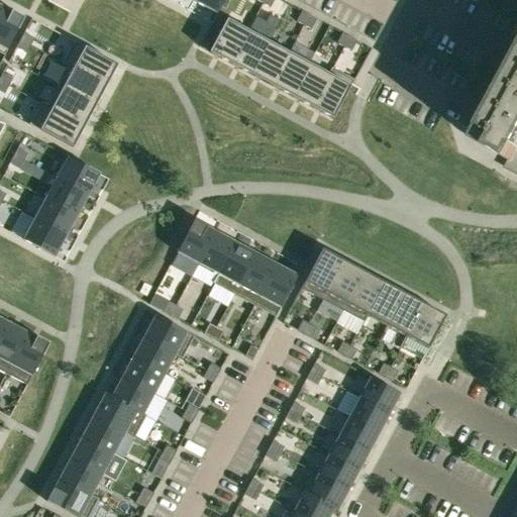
[(195,0),(194,2),(216,14),(224,0),(195,0)]
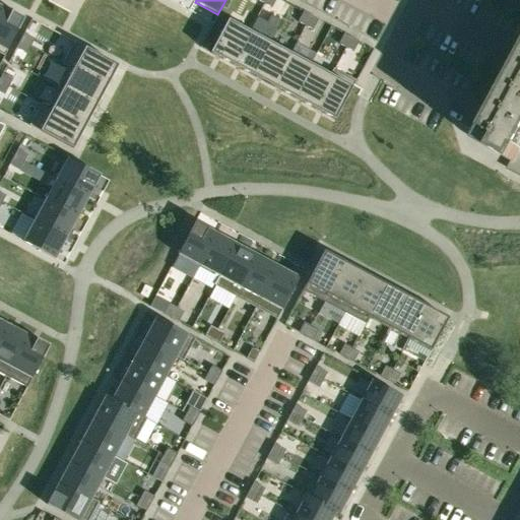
[(2,6),(0,9),(0,53),(4,56),(24,18),(2,6)]
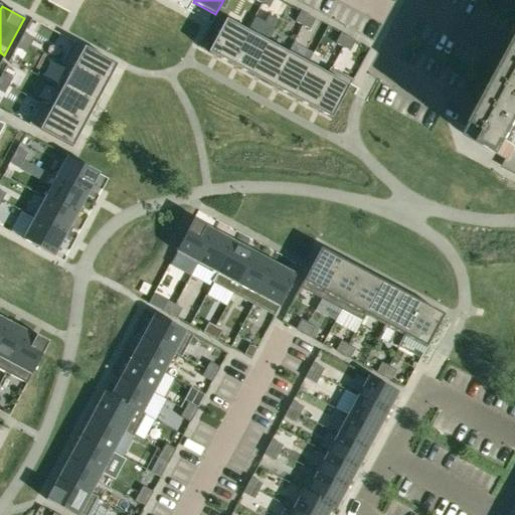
[(301,11),(295,21),(302,25),(308,15),(301,11)]
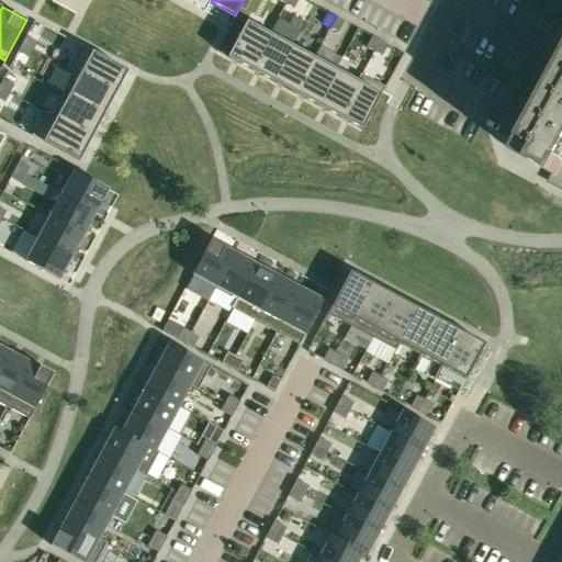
[(336,17),(329,27),(338,32),(344,21),(336,17)]
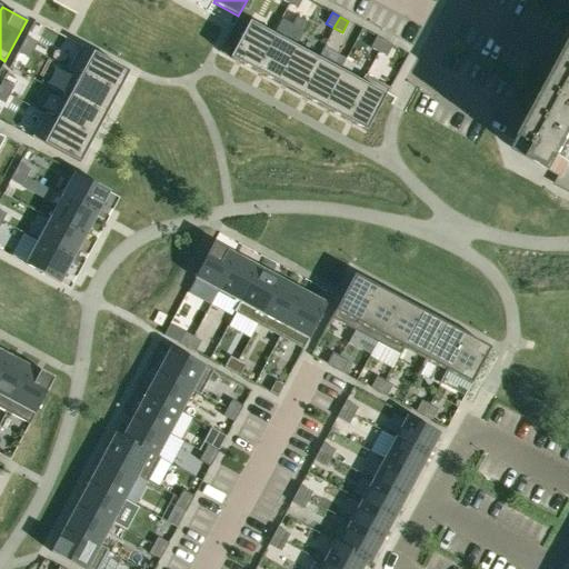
[(249,22),(230,58),(253,71),(273,35),(249,22)]
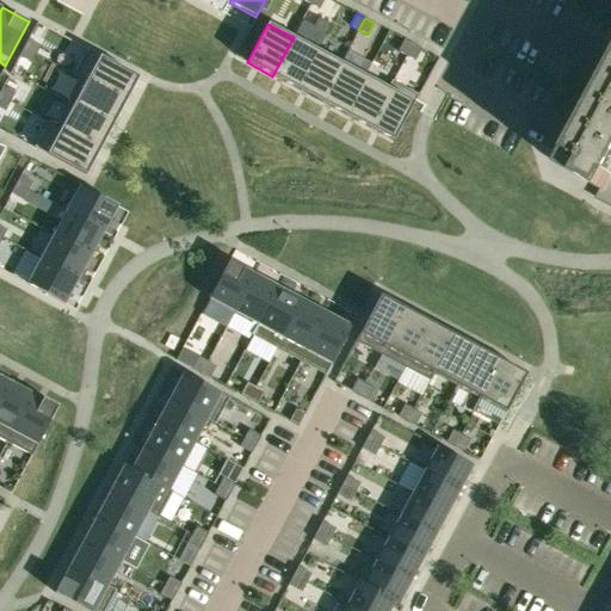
[(294,37),(272,76),(296,90),(318,50),(294,37)]
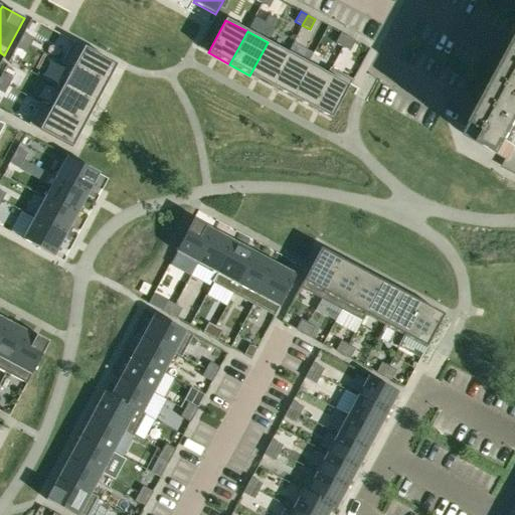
[(24,33),(20,40),(30,46),(34,38),(24,33)]
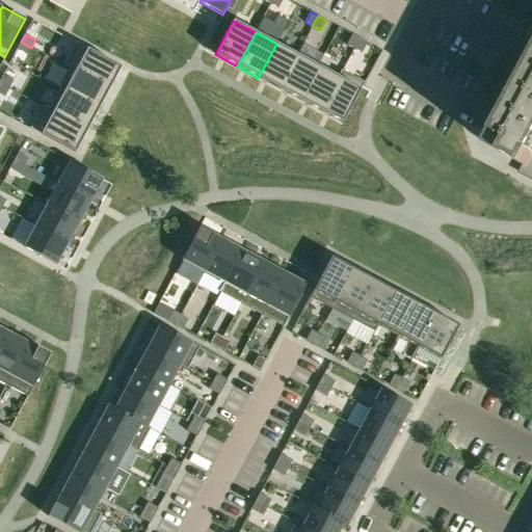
[(352,34),(346,45),(353,49),(360,38),(352,34)]
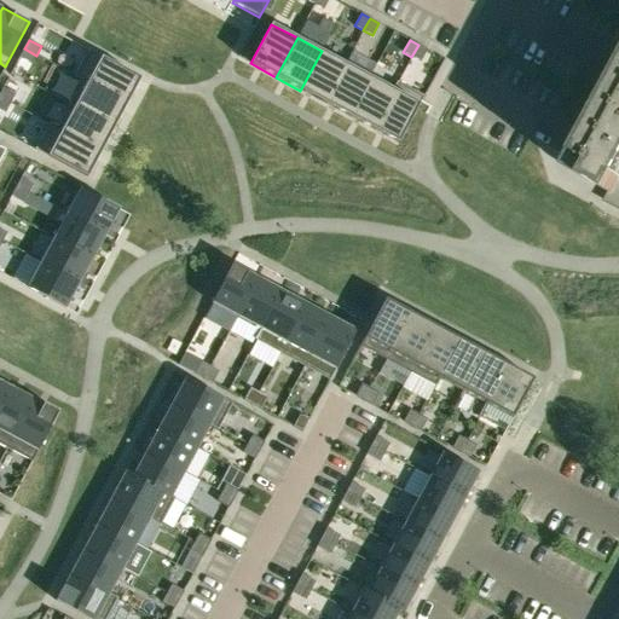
[(418,45),(411,57),(421,62),(427,50),(418,45)]
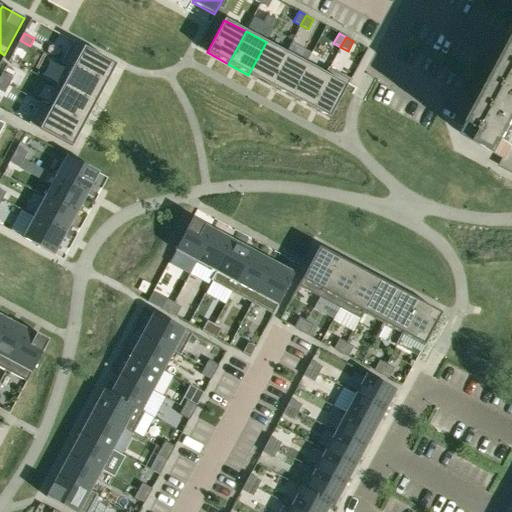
[(20,40),(16,47),(26,53),(30,46),(20,40)]
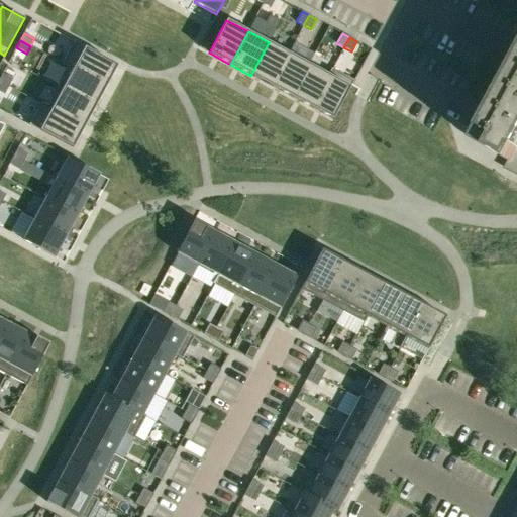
[(74,42),(63,64),(106,87),(117,66),(74,42)]
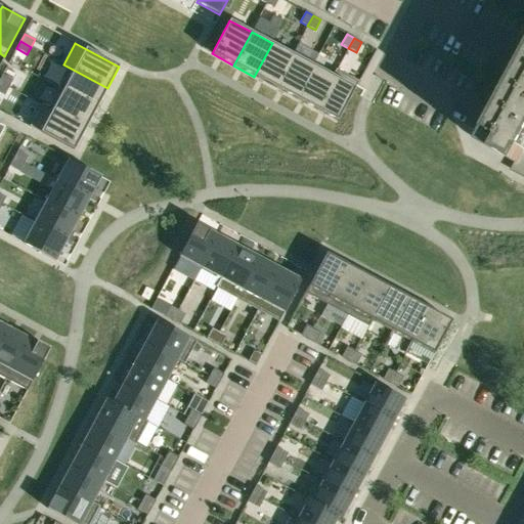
[(272,43),(254,77),(274,87),(293,54),(272,43)]
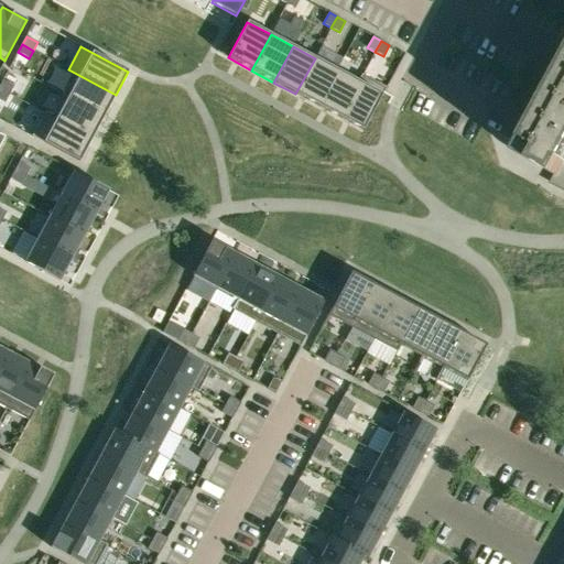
[(315,58),(295,94),(317,106),(337,71),(315,58)]
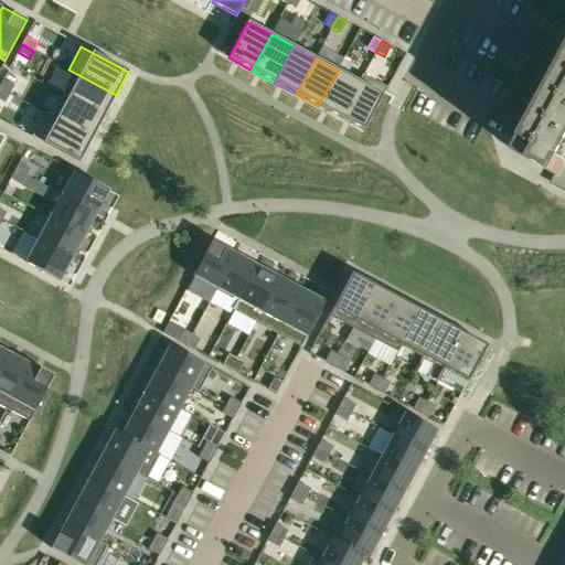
[(564,67),(526,141),(524,140),(518,151),(520,152),(519,155),(558,176),(564,162),(564,67)]
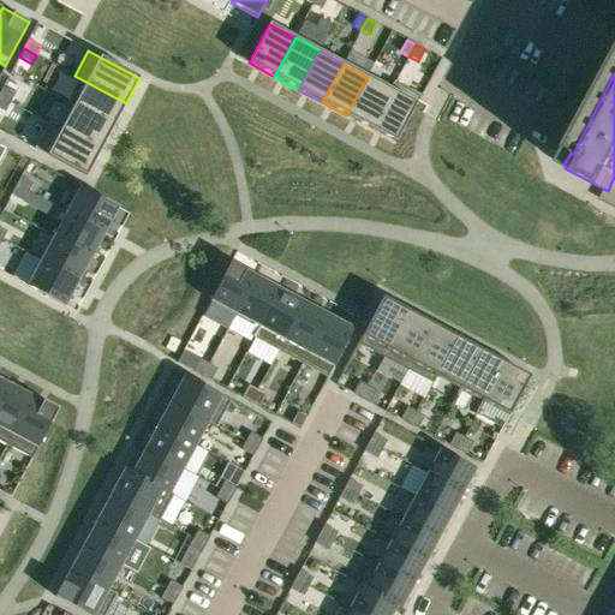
[(82,81),(69,103),(113,127),(126,103),(75,76),(73,76),(82,81)]
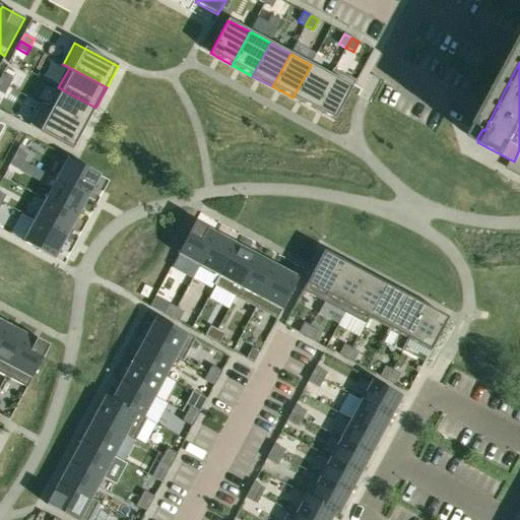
[(311,65),(293,98),(313,109),(334,69),(333,69),(330,75),(311,65)]
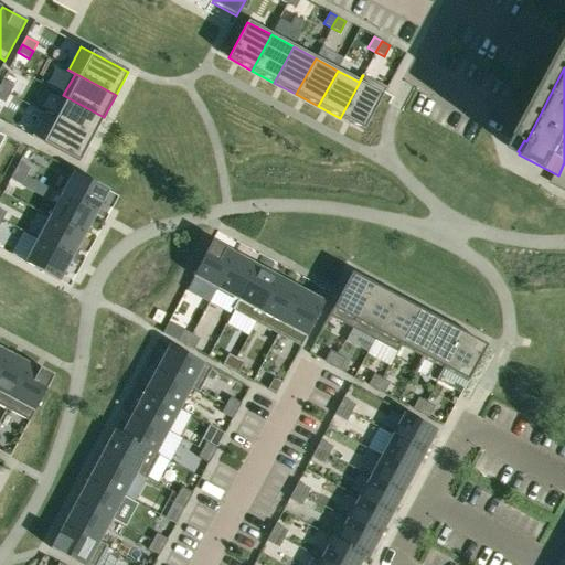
[(363,75),(340,118),(363,130),(386,87),(363,75)]
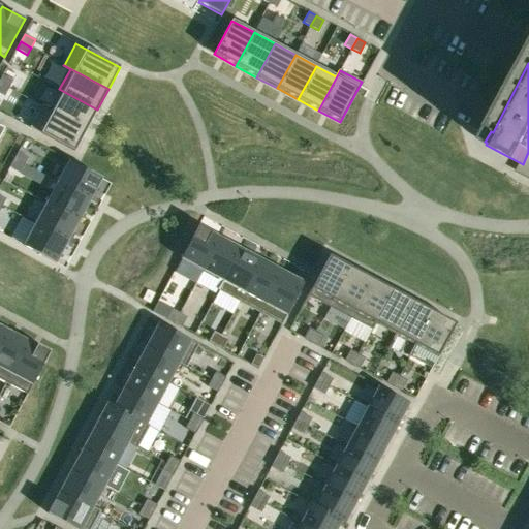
[(2,75),(0,79),(0,84),(8,89),(12,81),(2,75)]
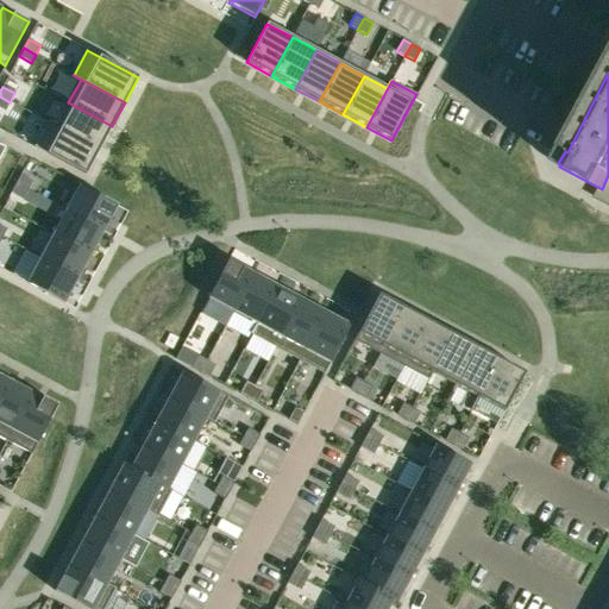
[(0,96),(0,107),(5,111),(10,102),(0,96)]
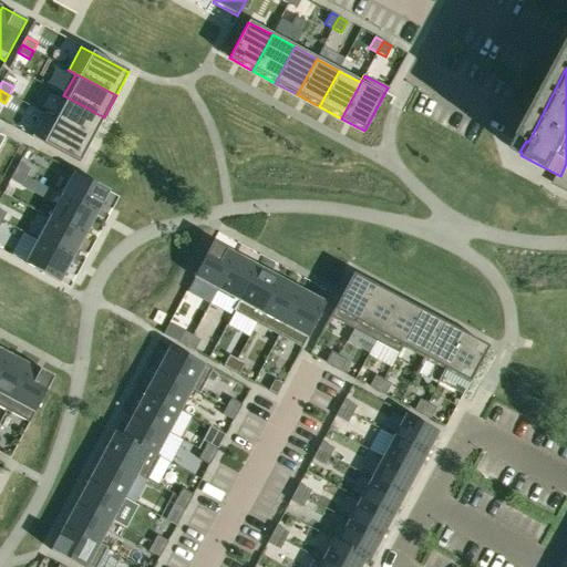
[(45,113),(44,114),(92,140),(104,117),(63,95),(52,116),(45,113)]
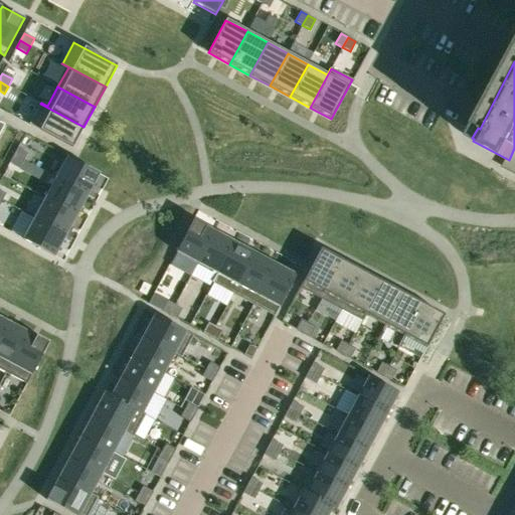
[(40,104),(29,125),(72,148),(83,127),(40,104)]
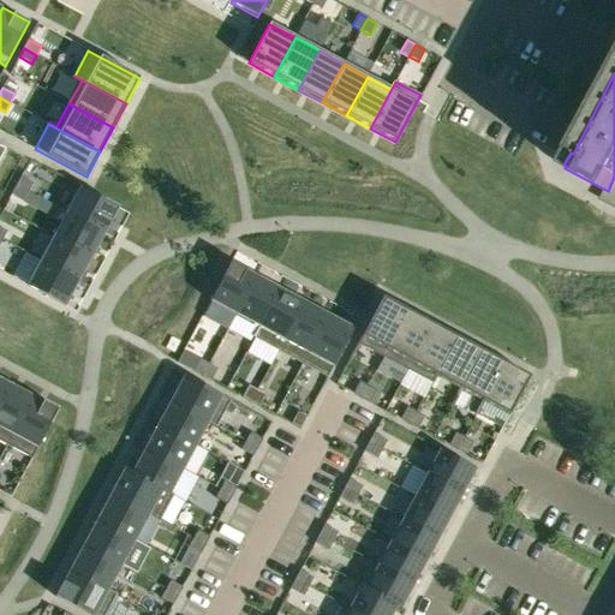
[(21,177),(16,185),(29,192),(33,183),(21,177)]
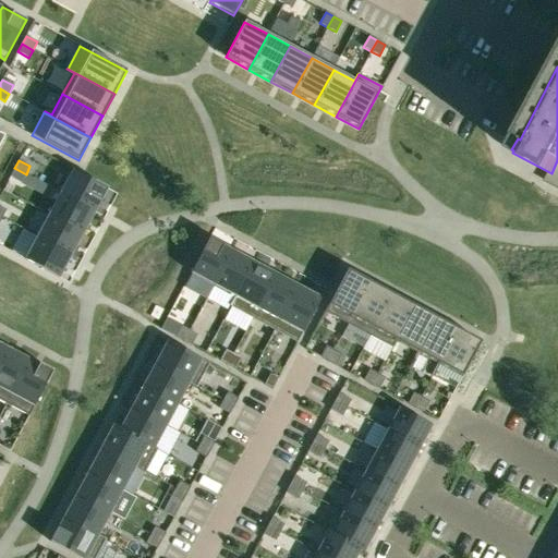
[(14,168),(10,177),(22,182),(26,174),(14,168)]
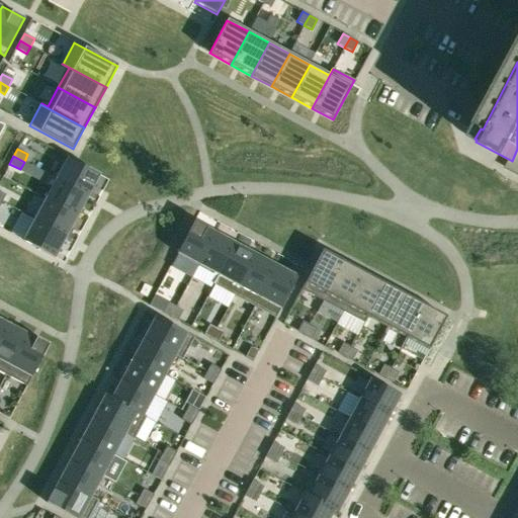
[(67,158),(56,179),(88,196),(100,175),(67,158)]
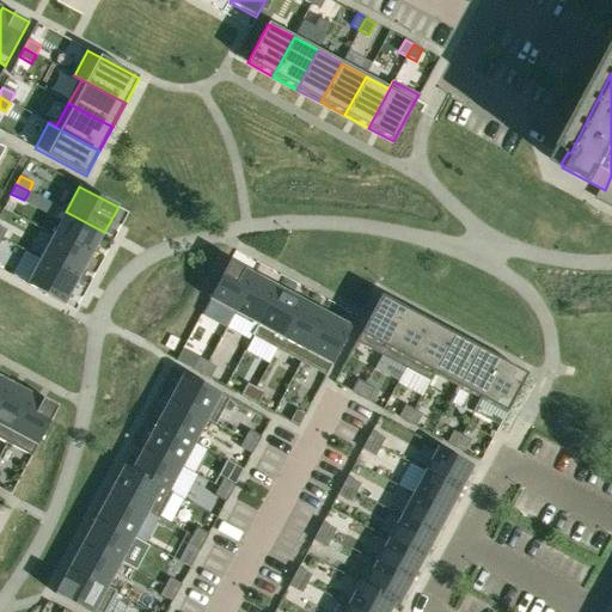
[(66,212),(53,236),(92,256),(104,232),(66,212)]
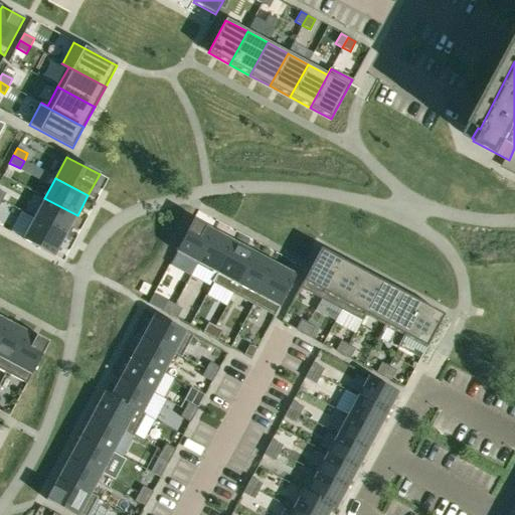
[(44,198),(33,218),(66,235),(77,215),(44,198)]
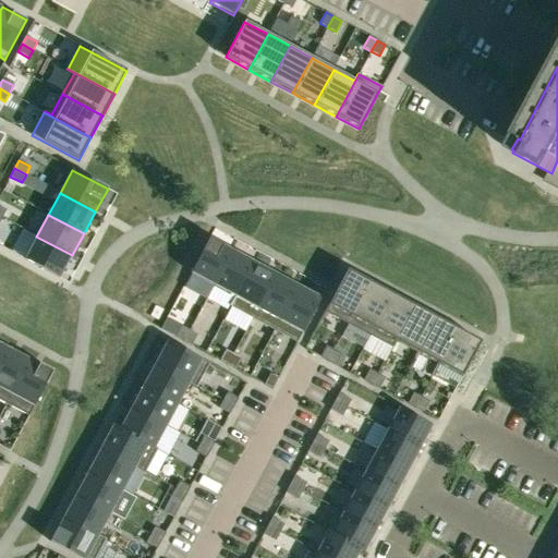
[(36,237),(24,259),(60,278),(72,255),(36,237)]
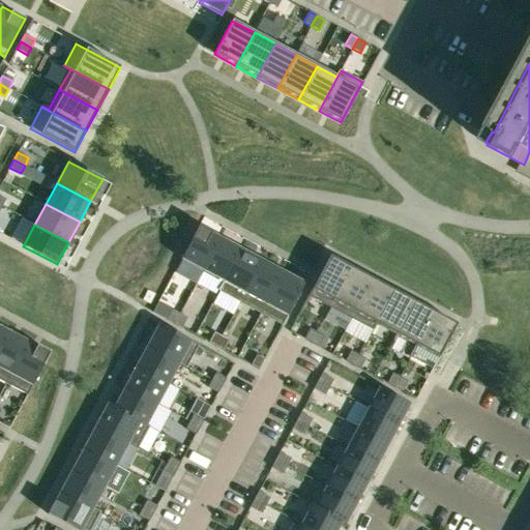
[(181,260),(174,273),(196,285),(203,271),(221,237),(199,226),(181,260)]
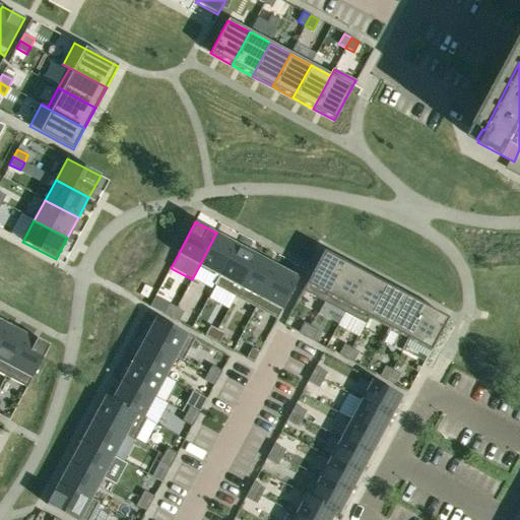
[(216,233),(199,266),(218,276),(213,285),(214,285),(237,244),(216,233)]
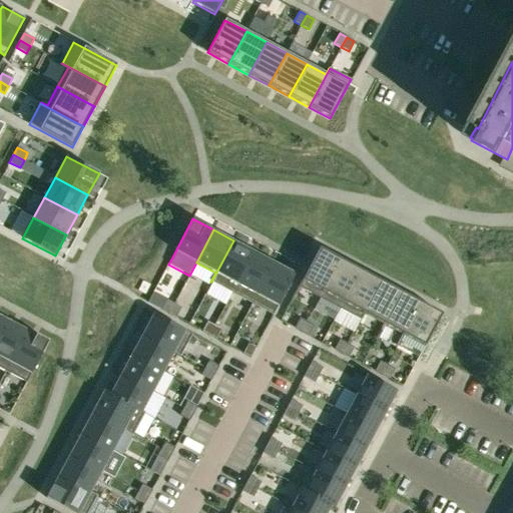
[(233,240),(211,282),(231,293),(253,251),(233,240)]
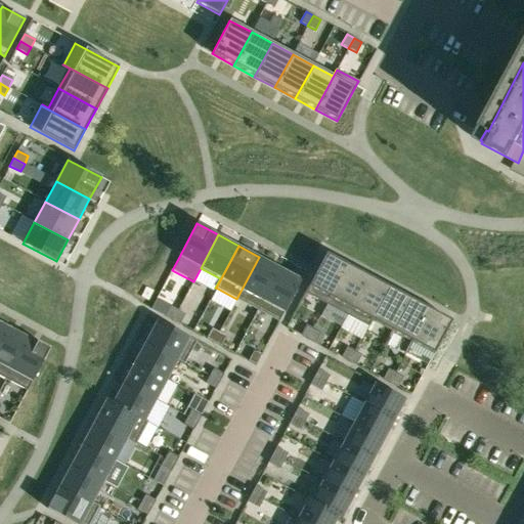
[(325,253),(305,293),(326,305),(347,265),(325,253)]
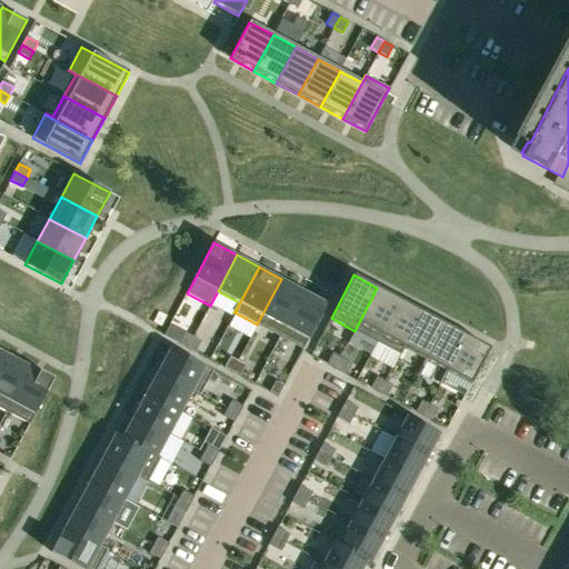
[(281,279),(257,325),(280,337),(305,291),(281,279)]
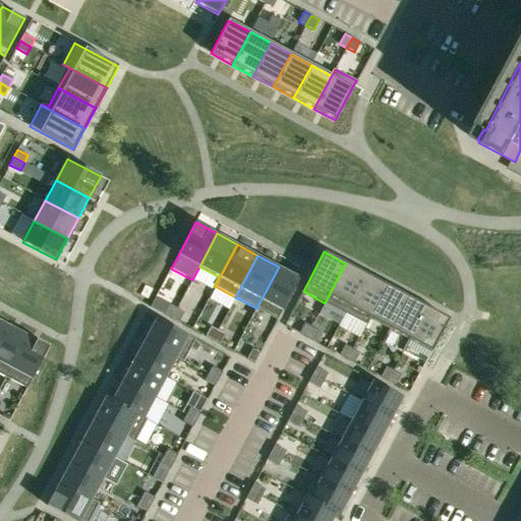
[(345,264),(325,303),(345,313),(366,275),(345,264)]
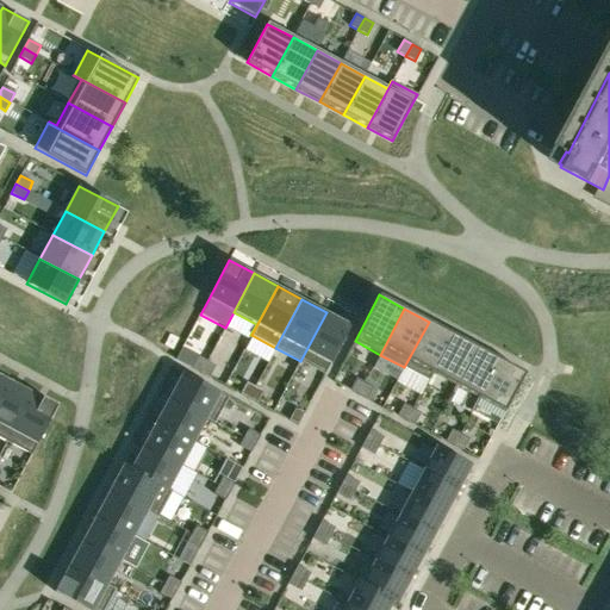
[(327,312),(300,361),(325,374),(350,325),(327,312)]
